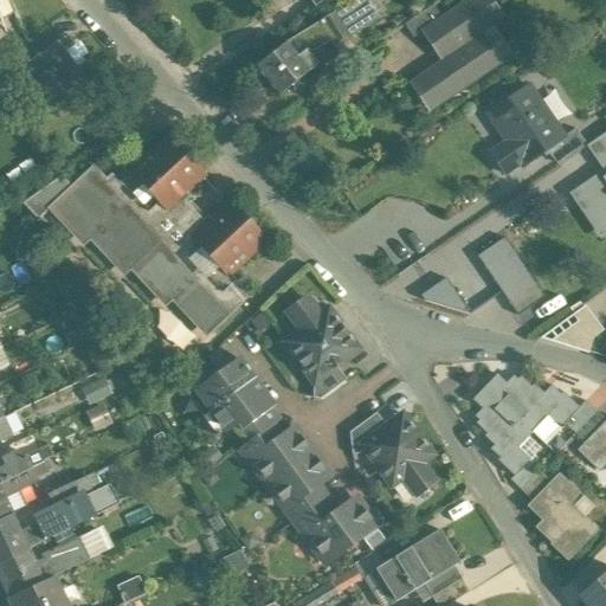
[(0,0),(0,20),(13,13),(17,21),(18,20),(8,0),(0,0)]
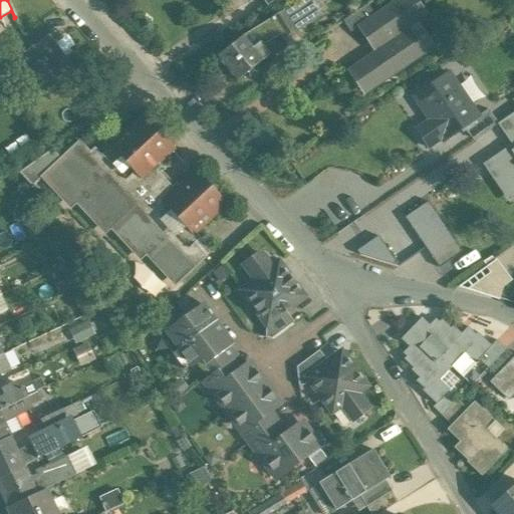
[(394,0),(374,13),(356,26),(357,27),(373,52),(346,70),(347,71),(353,67),(364,83),(392,64),(395,68),(405,61),(408,65),(426,52),(409,26),(428,14),(418,0),(394,0)]
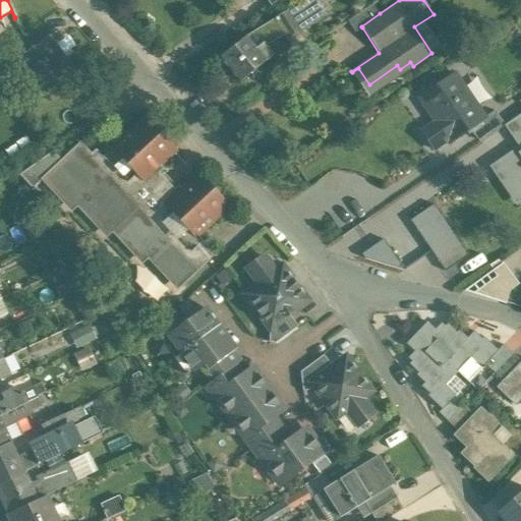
[(372,4),(348,21),(355,32),(362,27),(361,26),(380,13),(372,4)]
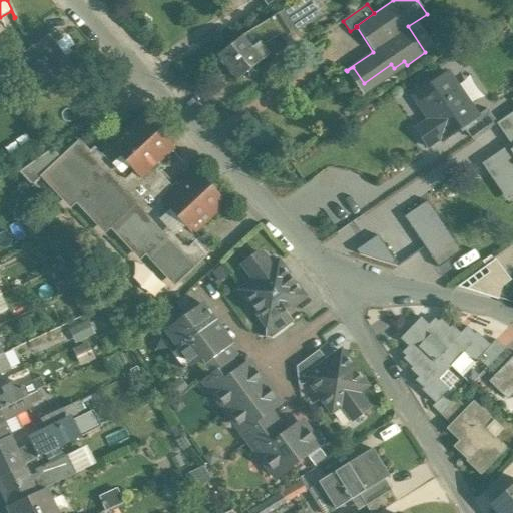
[(285,10),(270,19),(283,39),(297,29),(285,10)]
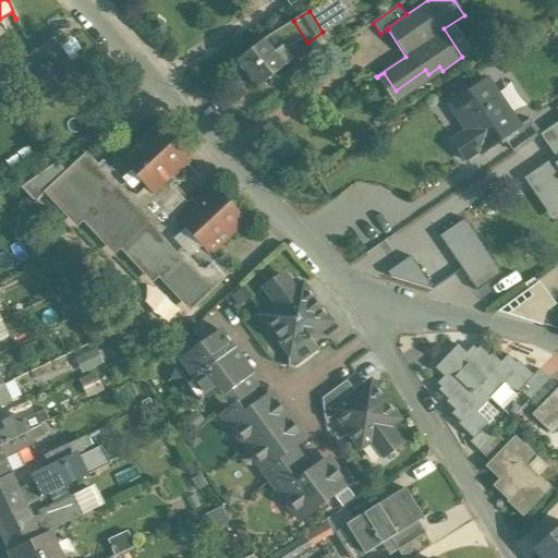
[(53,38),(21,62),(49,101),(82,77),(53,38)]
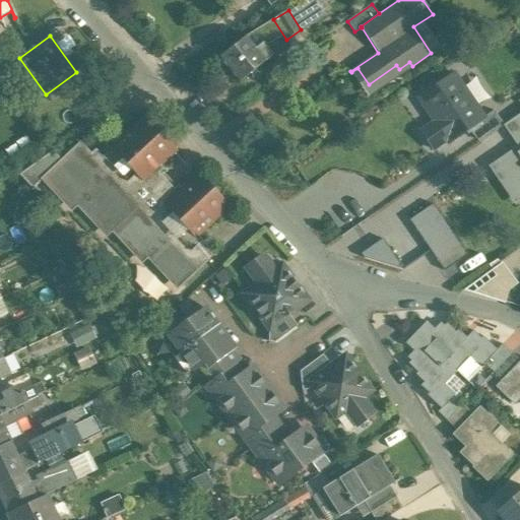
[(246,37),(220,57),(240,82),(271,57),(261,45),(256,49),(246,37)]
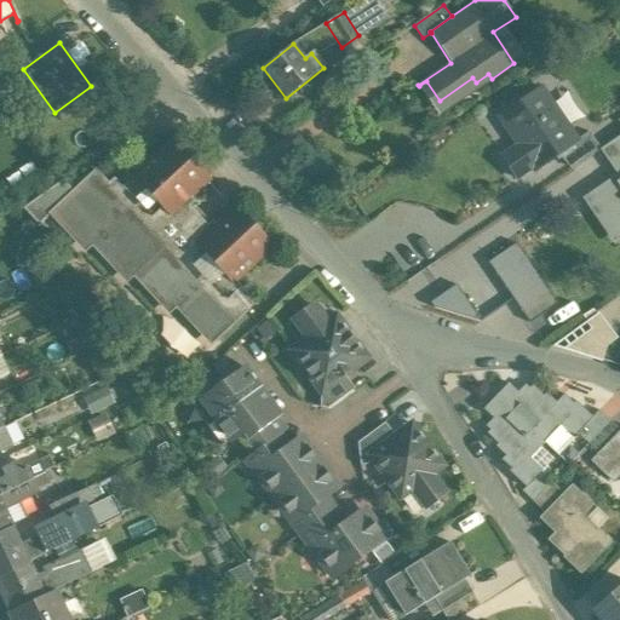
[(574,136),(539,87),(505,112),(524,141),(500,158),(515,178),(533,166),(535,171),(561,153),(577,142),(574,136)]
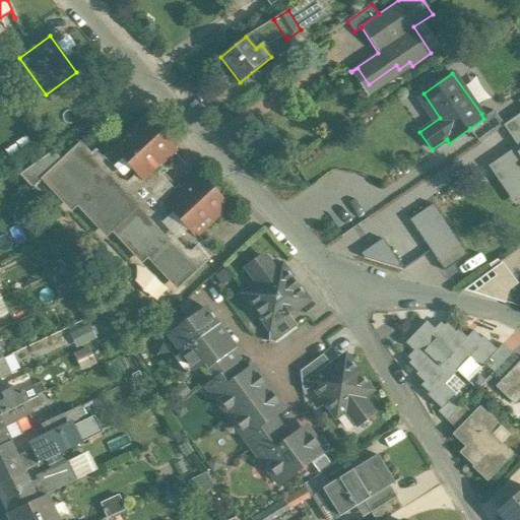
[(491,108),(481,114),(483,119),(470,128),(479,142),(504,126),(491,108)]
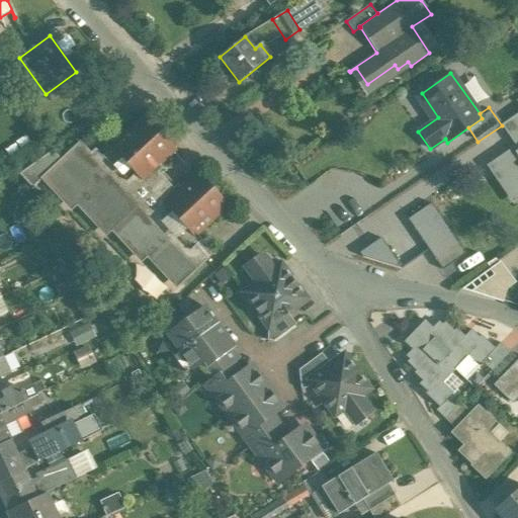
[(214,124),(221,138),(251,123),(244,109),(214,124)]
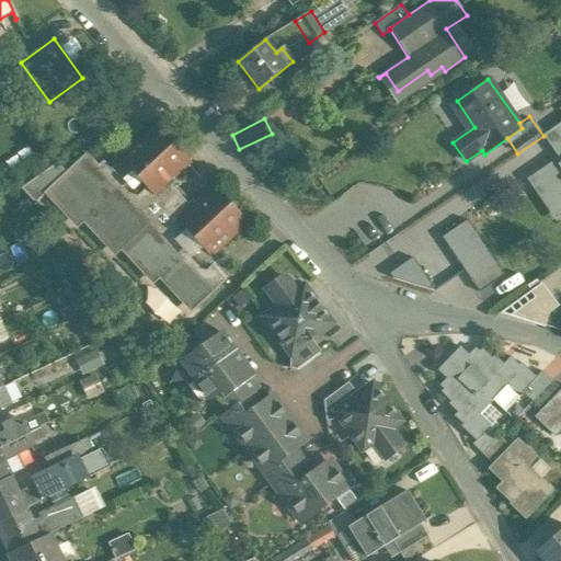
[(160,193),(195,155),(156,119),(122,157),(160,193)]
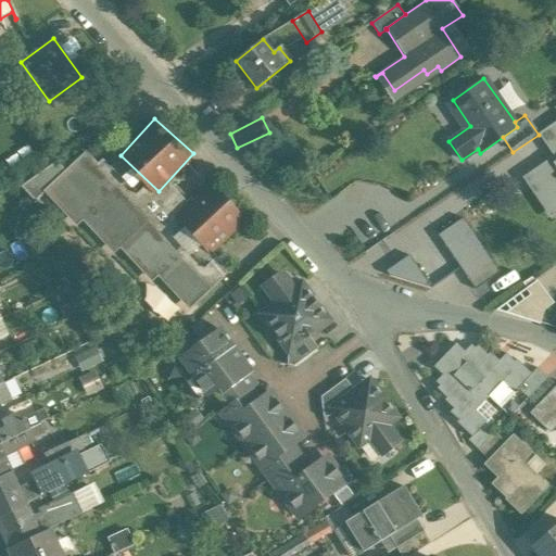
[(555,122),(539,135),(550,151),(555,147),(555,122)]
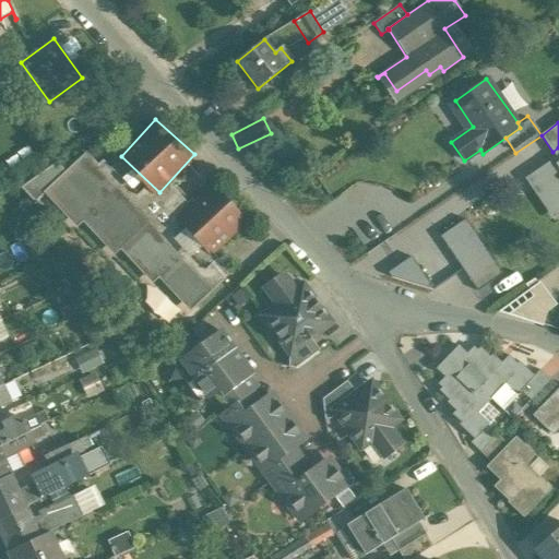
[(558,147),(552,152),(557,157),(535,173),(558,205),(558,204),(558,147)]
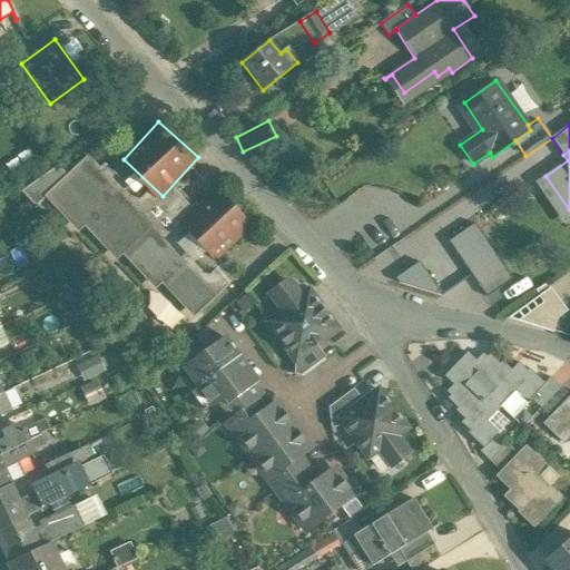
[(58,163),(26,189),(67,239),(85,225),(108,253),(129,235),(124,228),(137,217),(86,156),(66,173),(58,163)]
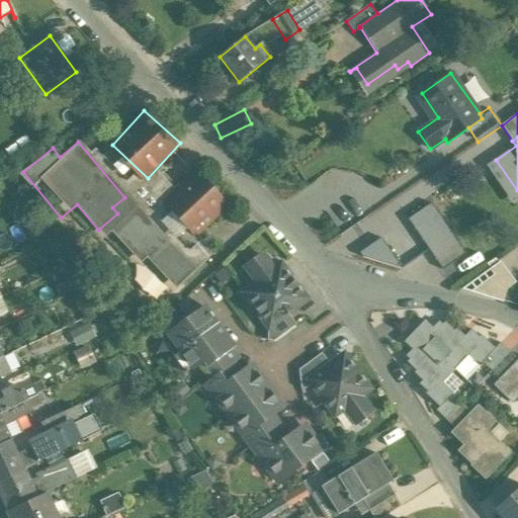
[(198,166),(161,201),(173,214),(166,221),(187,243),(231,200),(198,166)]
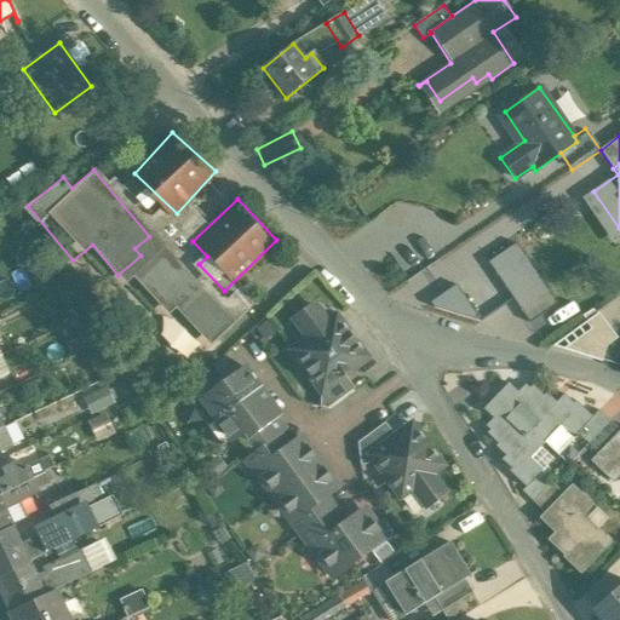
[(520,240),(489,257),(535,337),(585,310),(574,291),(555,302),(520,240)]
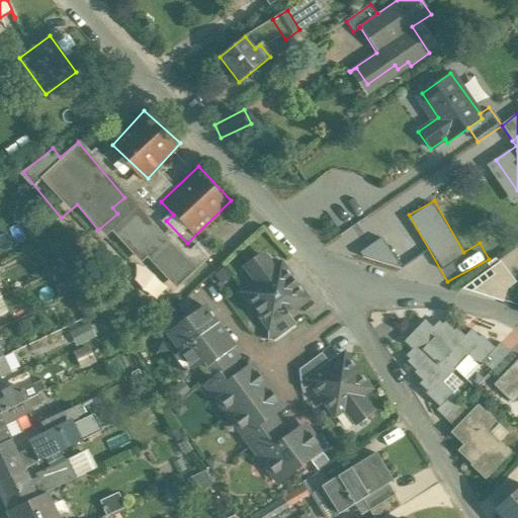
[(380,272),(399,260),(381,235),(363,248),(380,272)]
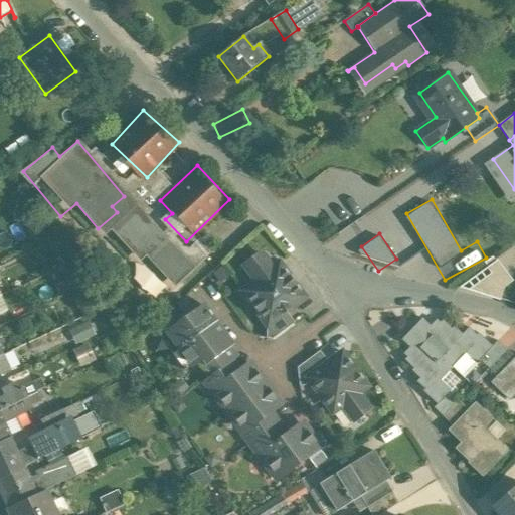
[(272,270),(261,254),(244,266),(255,281),(241,292),(267,326),(286,312),(305,299),(279,264),(272,270)]
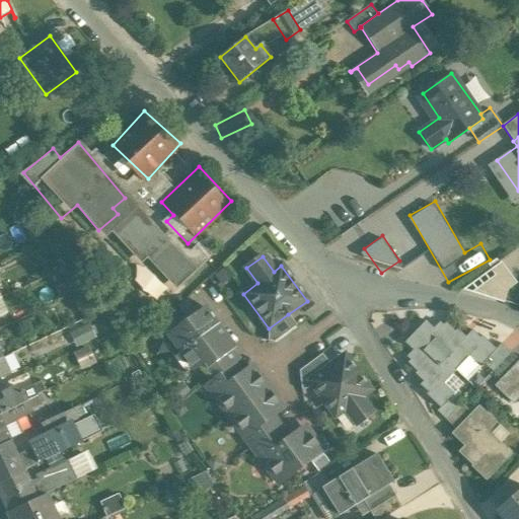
[(496,260),(488,265),(491,270),(496,275),(504,269),(500,264),(496,260)]
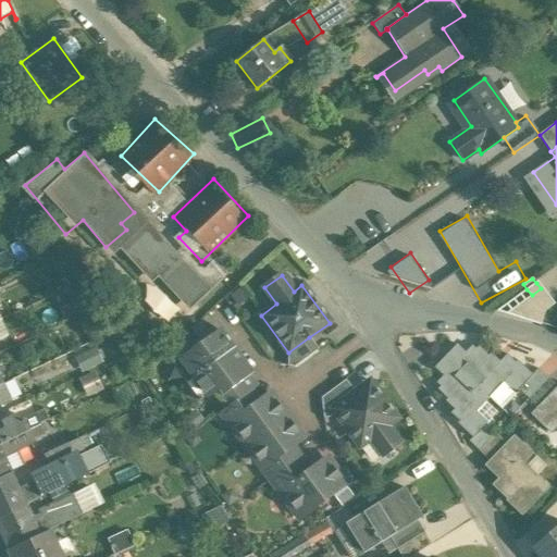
[(532,295),(527,289),(496,311),(541,325),(545,311),(555,304),(537,282),(536,283),(541,288),(532,295)]
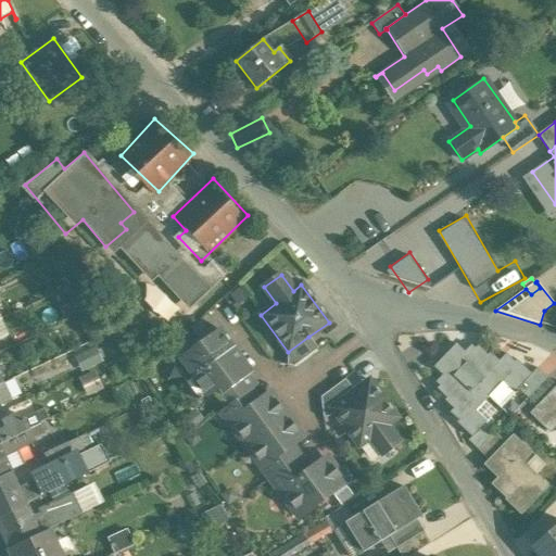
[(213,326),(188,349),(189,351),(178,358),(180,362),(174,366),(184,379),(187,383),(235,348),(219,328),(216,330),(213,326)]
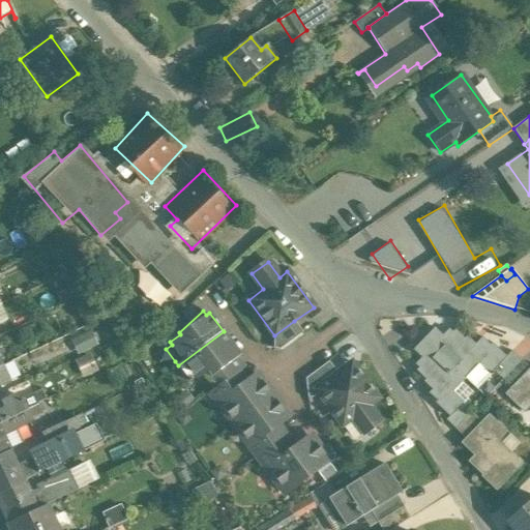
[(274,335),(274,336),(273,348),(280,350),(302,332),(294,321),(274,335)]
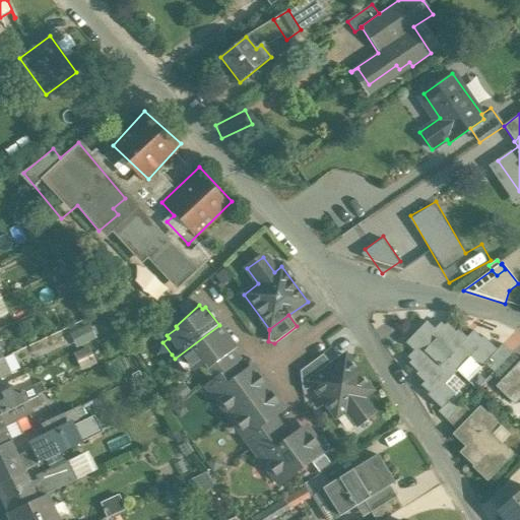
[(464,340),(447,323),(444,326),(441,323),(435,329),(426,321),(415,332),(454,369),(467,354),(481,368),(484,364),(497,350),(497,349),(482,336),(480,338),(472,331),(464,340)]
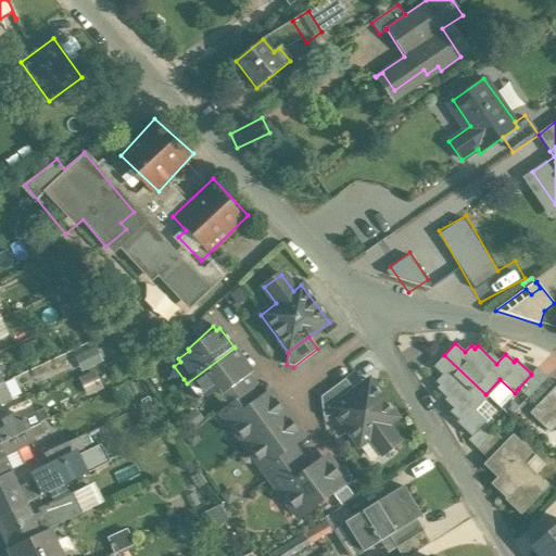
[(93,345),(73,356),(80,370),(101,359),(93,345)]
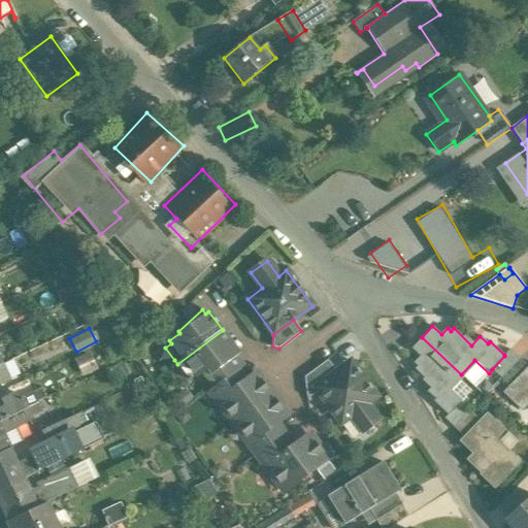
[(223,330),(177,364),(189,381),(195,375),(197,378),(207,370),(210,375),(237,356),(221,333),(224,331),(223,330)]
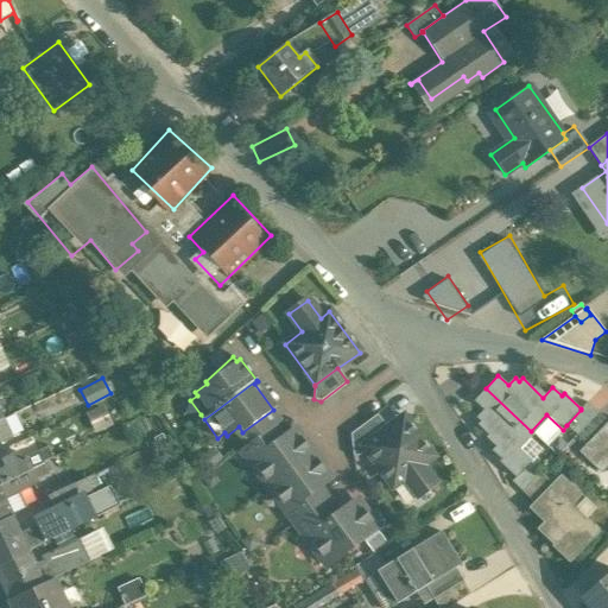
[(531,431),(486,388),(473,401),(482,410),(476,417),(480,422),(476,425),(498,444),(492,450),(501,460),(499,462),(515,477),(517,479),(531,463),(532,462),(515,447),(531,431)]
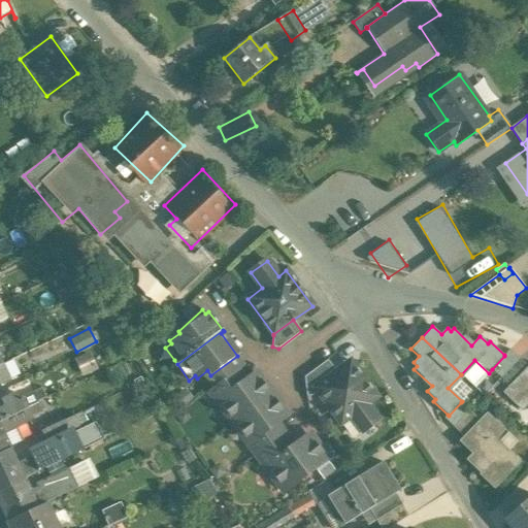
[(510,349),(504,355),(504,356),(492,369),(501,378),(521,359),(510,349)]
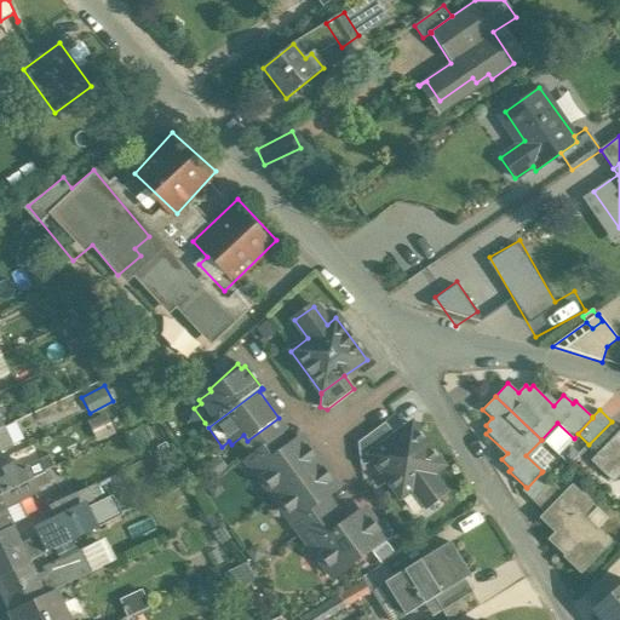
[(107,413),(90,420),(98,440),(115,432),(107,413)]
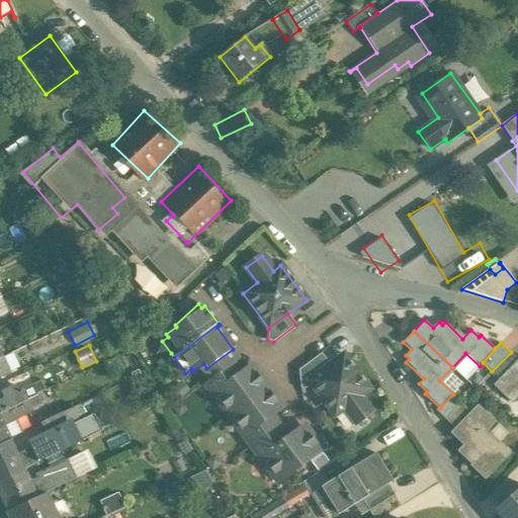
[(233,349),(206,368),(213,377),(233,364),(240,359),(233,349)]
